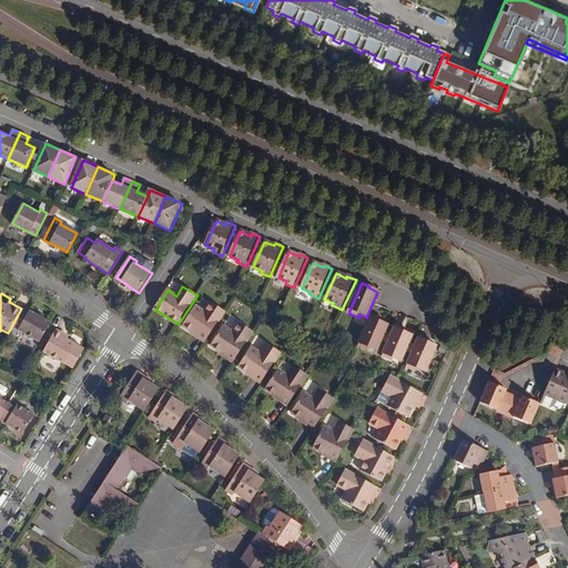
[(209,338),(226,313),(212,303),(205,313),(195,307),(189,317),(184,325),(183,326),(194,333),(195,331),(209,338)]
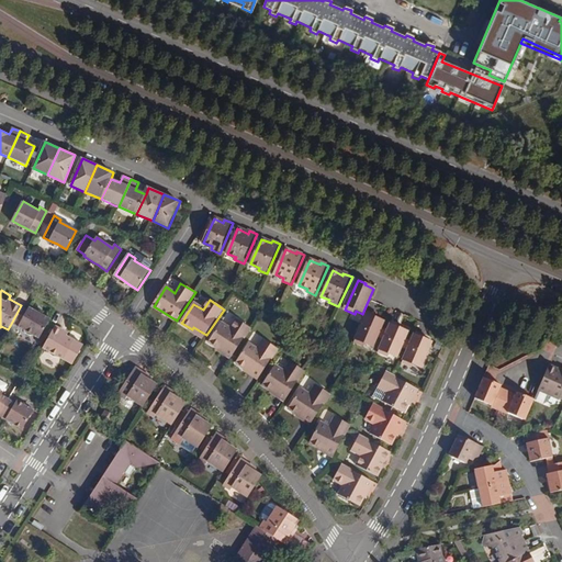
[(26,310),(21,305),(12,322),(24,328),(23,330),(23,332),(29,335),(33,337),(34,335),(40,338),(49,317),(29,305),(26,310)]
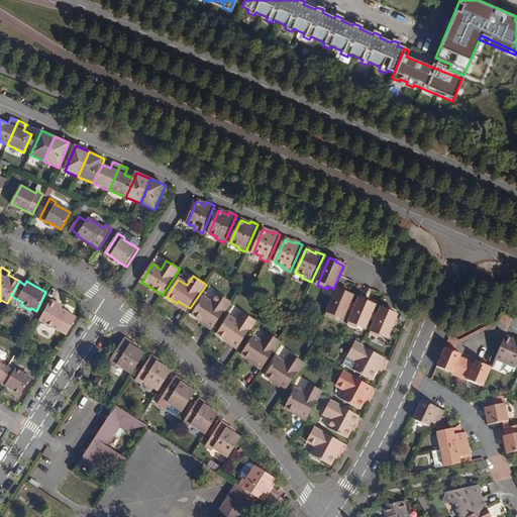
[(172,289),(168,287),(164,293),(168,296),(172,289)]
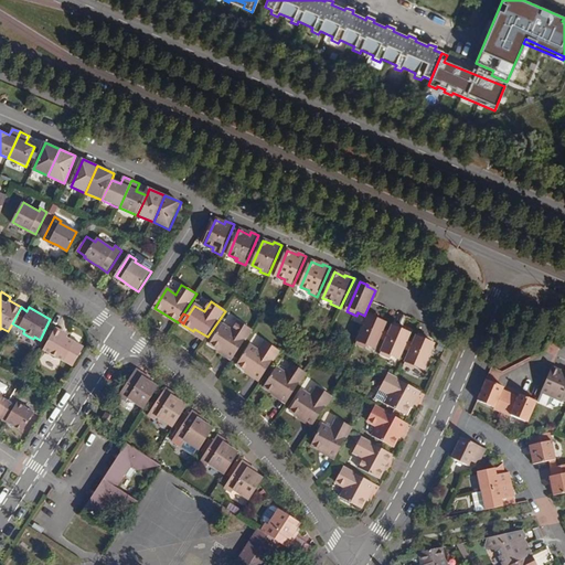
[(377,317),(371,313),(358,344),(366,349),(368,347),(374,349),(385,322),(376,319),(377,317)]
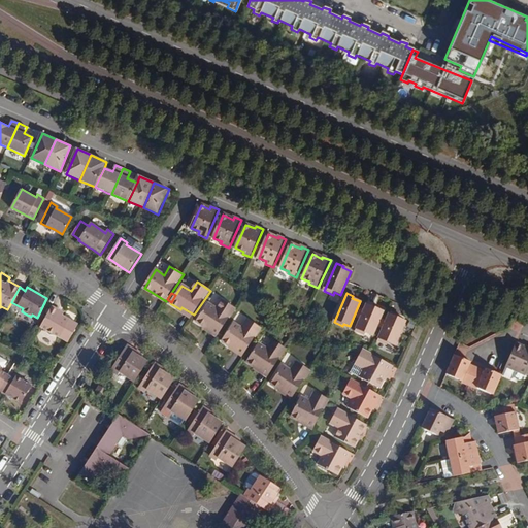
[(208,326),(220,333),(237,308),(223,300),(218,309),(208,303),(197,321),(207,327),(208,326)]
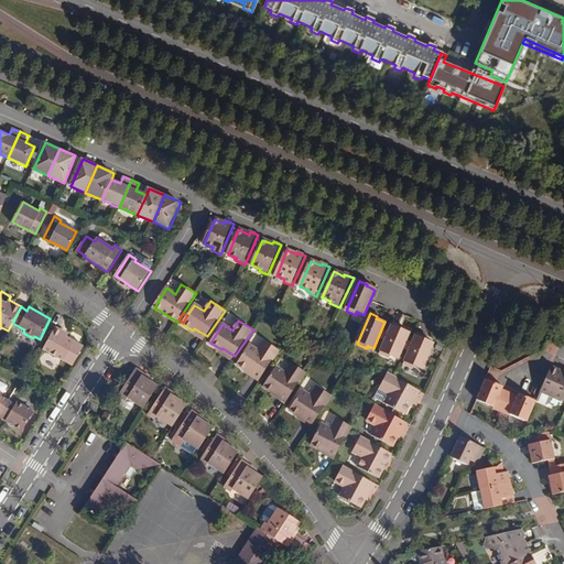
[(401,327),(393,324),(380,355),(389,359),(391,356),(399,359),(410,334),(400,329),(401,327)]
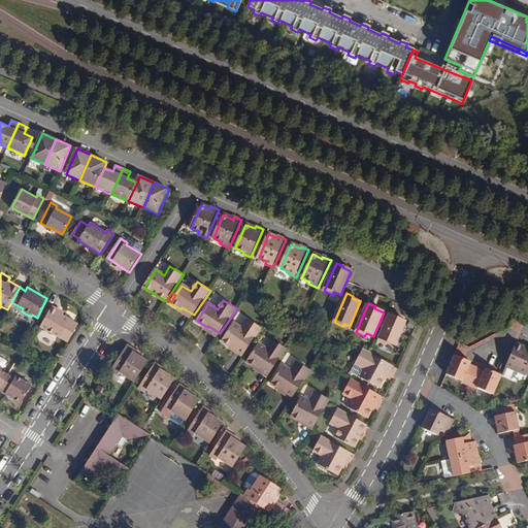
[(78,325),(62,316),(59,314),(61,310),(52,305),(40,326),(45,329),(44,332),(51,336),(53,337),(54,335),(68,342),(78,325)]
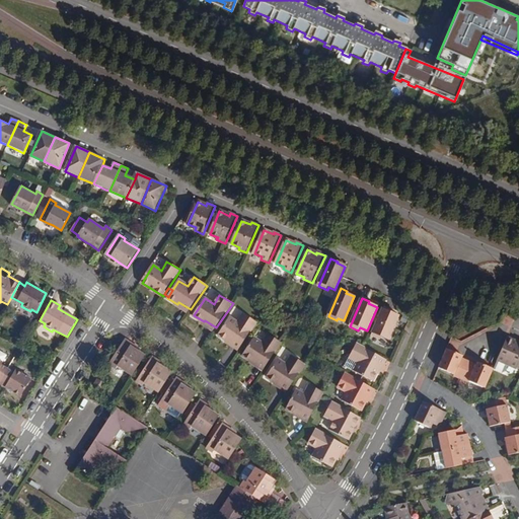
[(178,302),(177,304),(176,305),(189,313),(191,309),(178,302)]
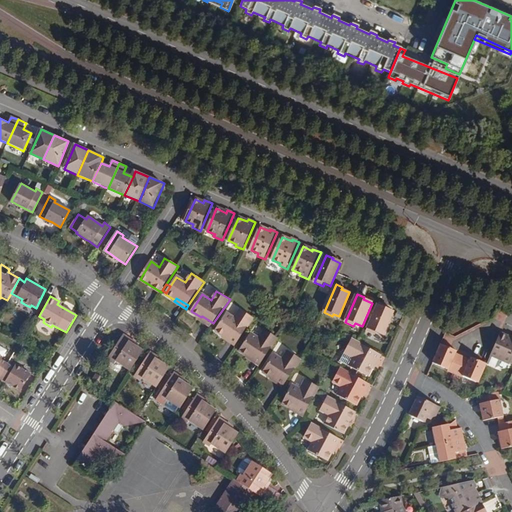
[(394,313),(378,306),(367,332),(376,336),(377,333),(384,336),(394,313)]
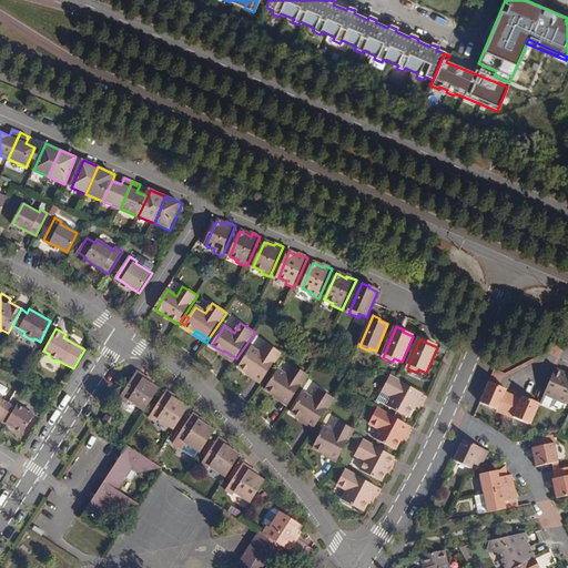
[(240,367),(250,375),(251,374),(263,382),(282,354),(267,345),(261,355),(253,348),(240,367)]
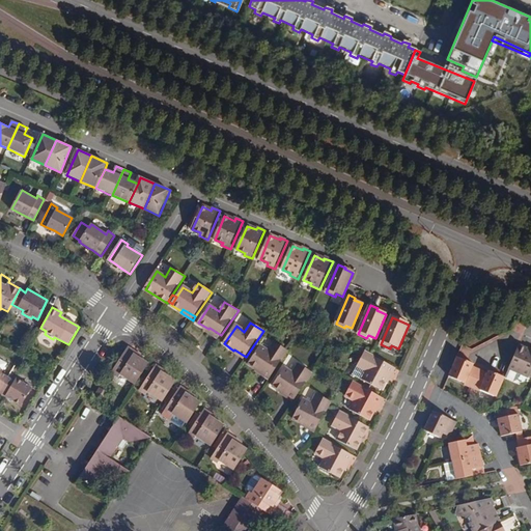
[(220,338),(221,335),(210,328),(208,329),(207,330),(220,338)]
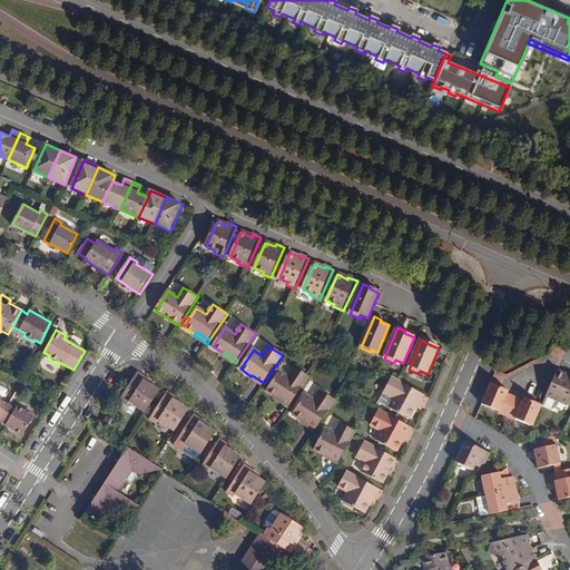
[(267,391),(278,399),(279,396),(292,405),(310,377),(296,369),(290,379),(281,372),(267,391)]
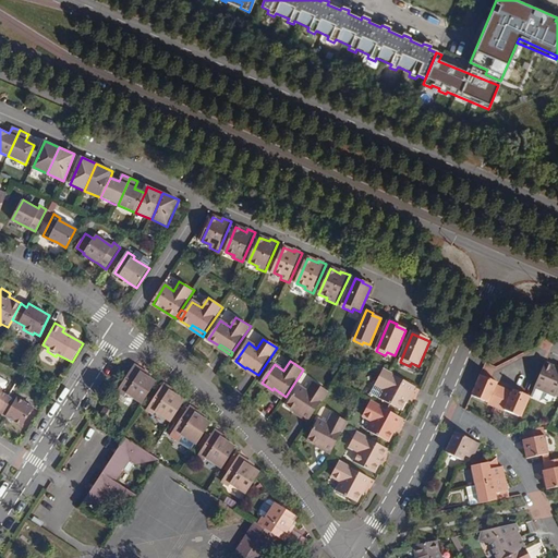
[(132,367),(146,376),(148,373),(134,364),(132,367)]
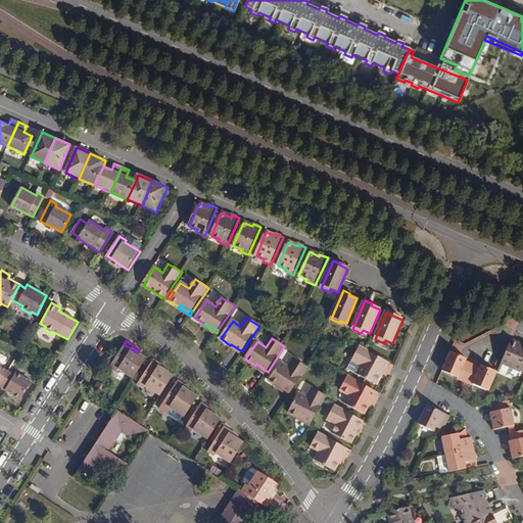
[(522,343),(522,346),(511,342),(502,364),(521,372),(522,370),(522,368),(522,343)]
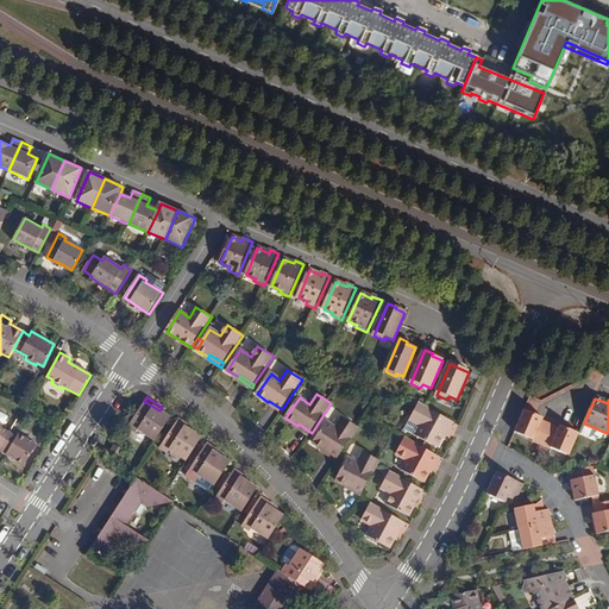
[(169,416),(159,410),(144,401),(127,426),(136,432),(138,429),(154,440),(169,416)]
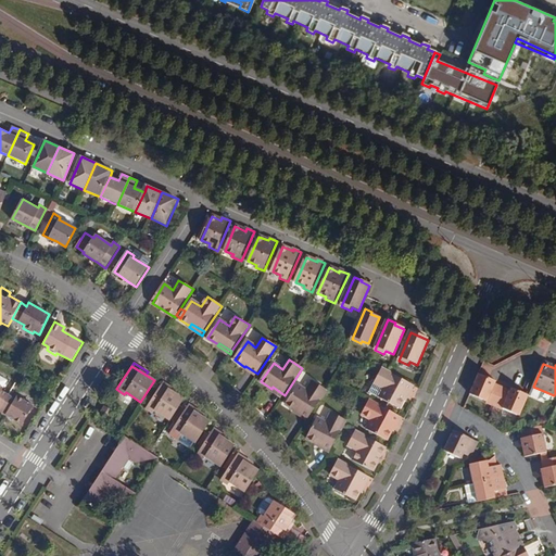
[(256,377),(257,374),(245,366),(244,367),(243,368),(256,377)]
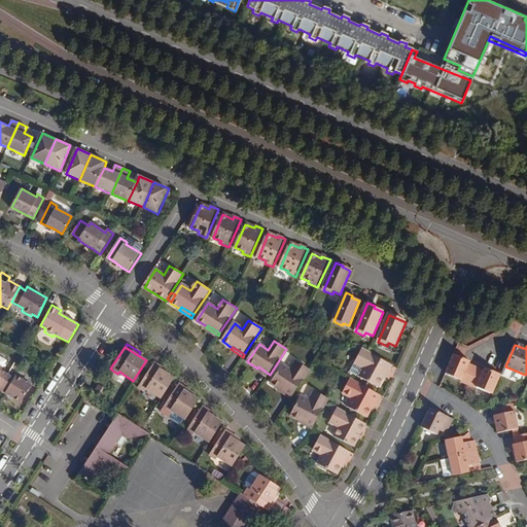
[(379,388),(384,378),(382,377),(390,363),(373,354),(362,349),(355,362),(364,369),(359,377),(379,388)]
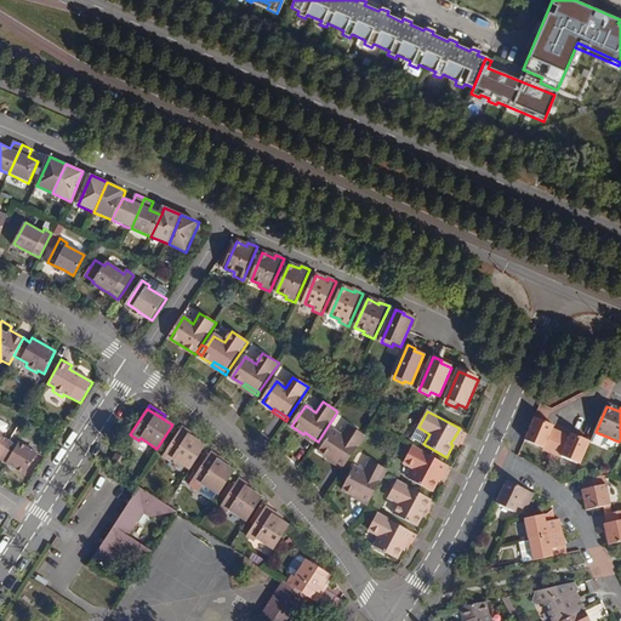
[(551,459),(562,433),(553,429),(554,426),(535,417),(524,444),(541,451),(540,454),(551,459)]
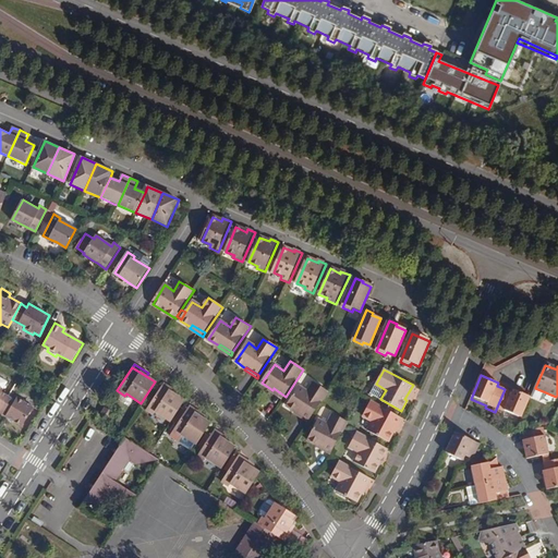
[(290,404),(299,411),(300,409),(312,419),(329,391),(316,381),(310,391),(302,386),(290,404)]
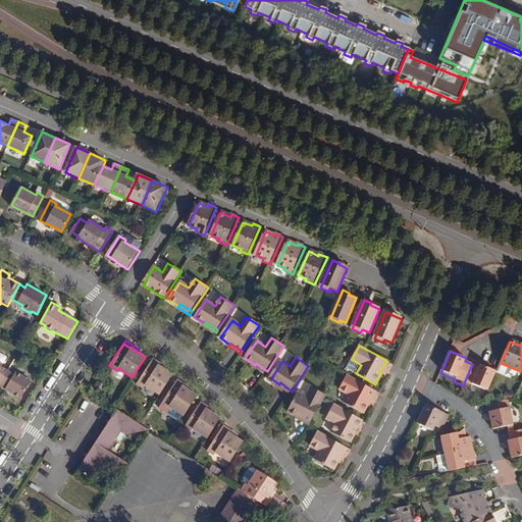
[(164,366),(151,358),(150,361),(163,369),(164,366)]
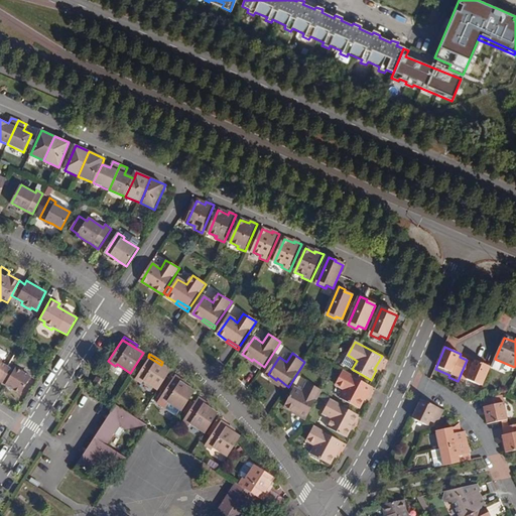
[(348,355),(343,364),(352,369),(357,361),(348,355)]
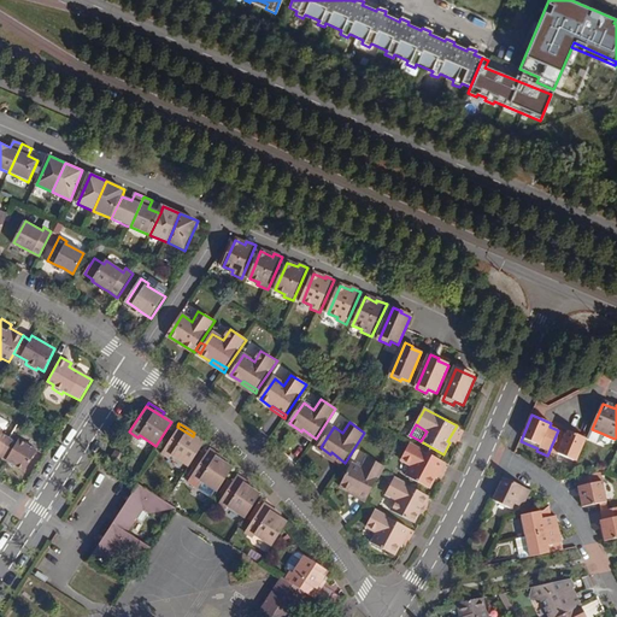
[(460,428),(457,425),(447,441),(450,442),(452,445),(460,428)]
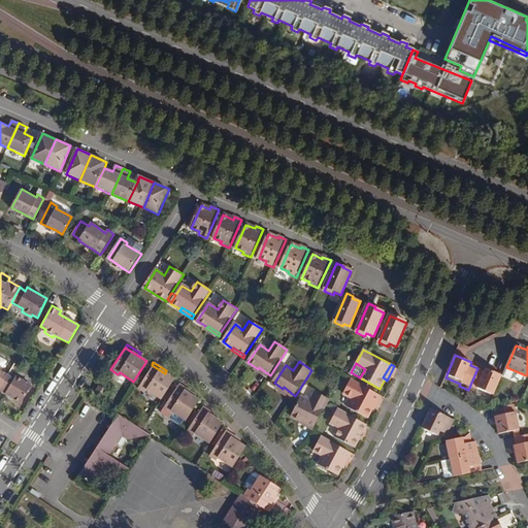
[(161,398),(173,378),(165,373),(152,365),(137,387),(143,391),(145,389),(161,398)]
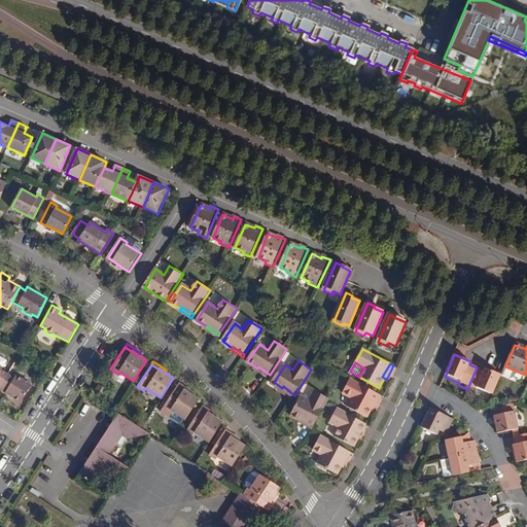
[(258,366),(257,369),(256,370),(268,378),(270,375),(258,366)]
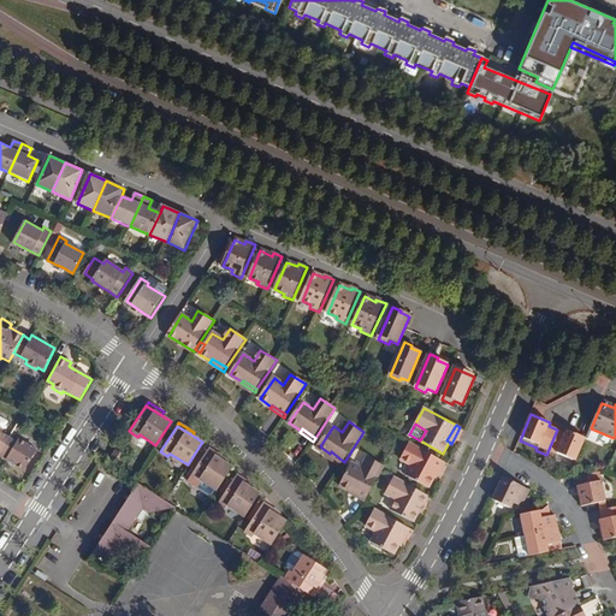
[(566,433),(557,430),(546,455),(555,458),(556,456),(574,465),(586,438),(567,430),(566,433)]
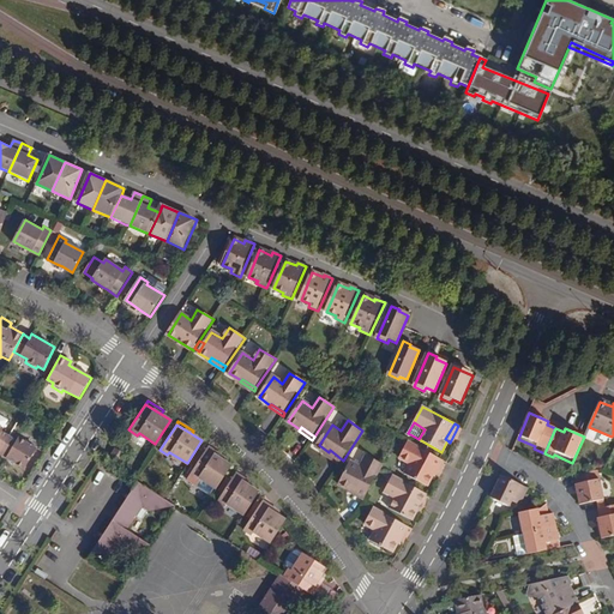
[(8,435),(0,450),(0,455),(25,469),(37,449),(18,438),(16,440),(8,435)]
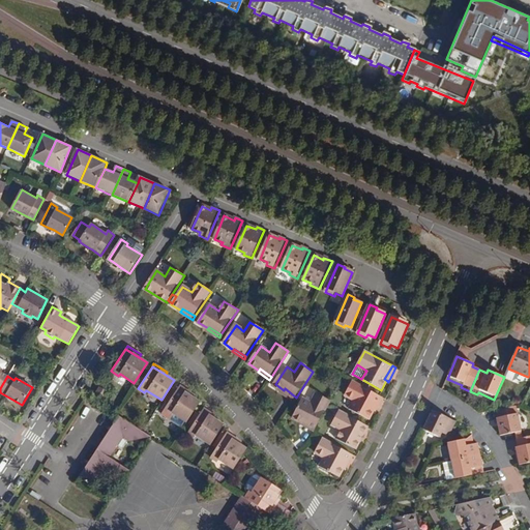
[(370,421),(375,411),(373,411),(381,398),(354,383),(346,396),(356,402),(351,411),(370,421)]
